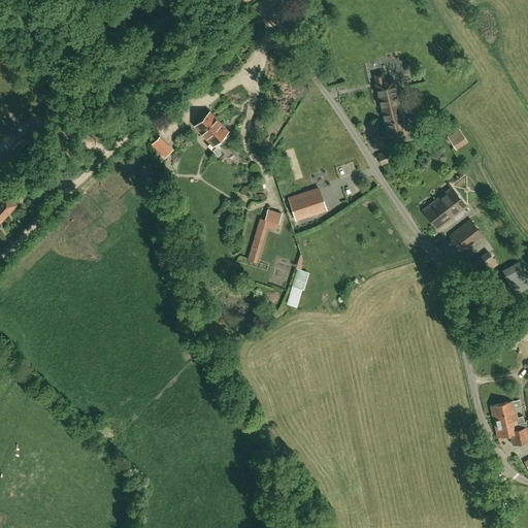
[(403,127),(392,78),(376,83),(389,137),(408,132),(406,126),(403,127)]
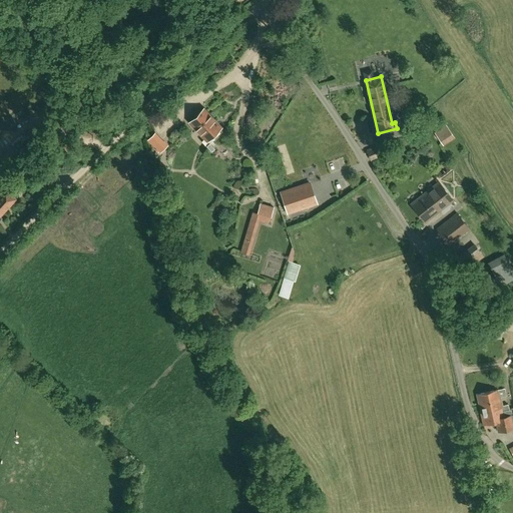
[(210,144),(223,132),(219,127),(220,126),(203,108),(189,121),(205,138),(201,141),(207,148),(211,153),(215,149),(210,144)]
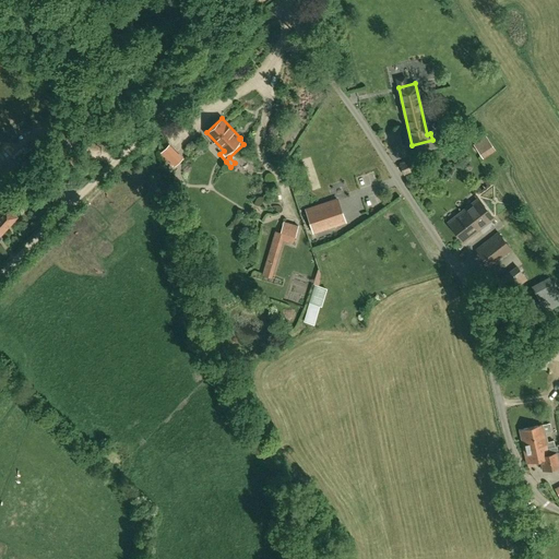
[(473,143),(483,158),(495,151),(485,135),(473,143)]
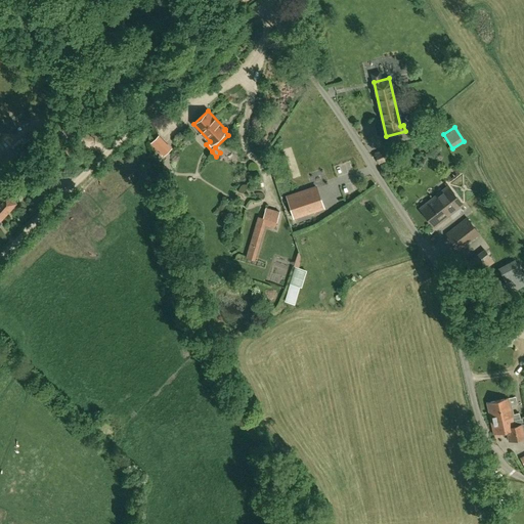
[(158,154),(162,158),(172,147),(168,143),(158,154)]
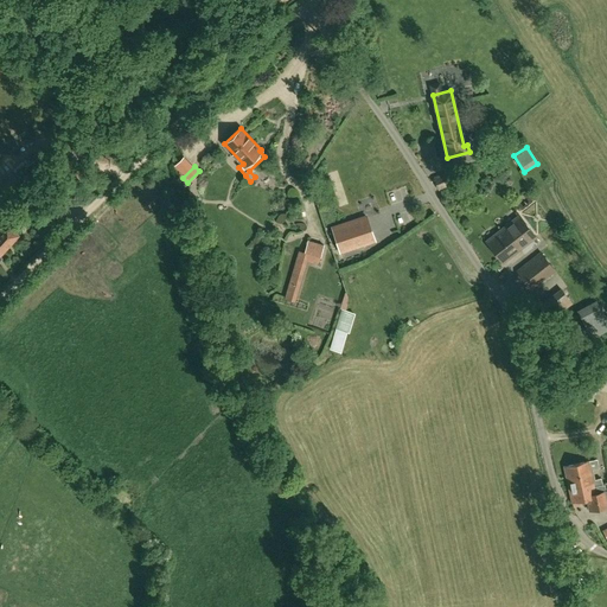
[(448,173),(434,179),(439,190),(453,184),(448,173)]
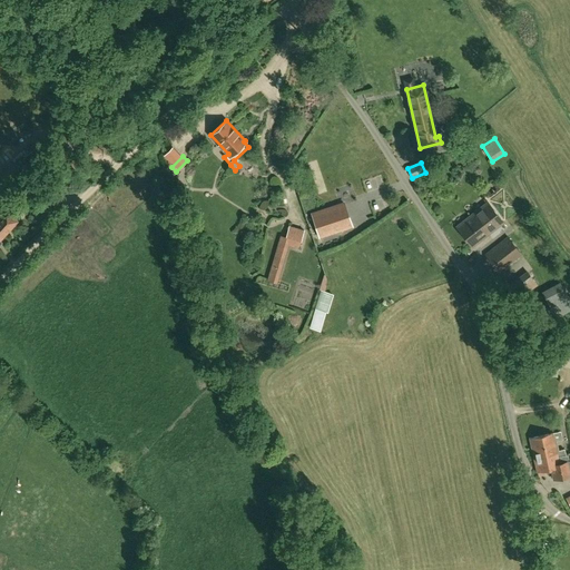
[(344,203),(312,214),(320,237),(352,226),(344,203)]
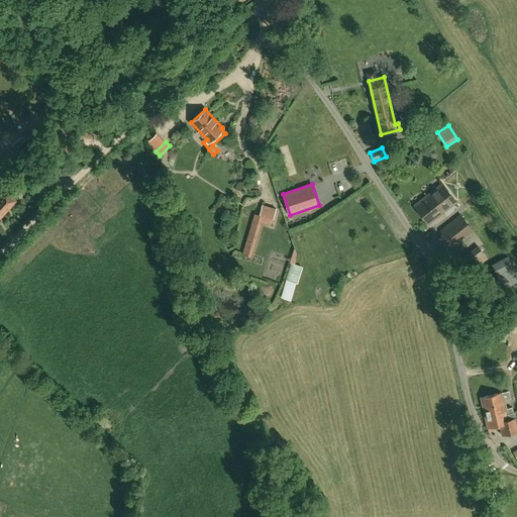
[(455,203),(441,185),(414,206),(428,224),(455,203)]
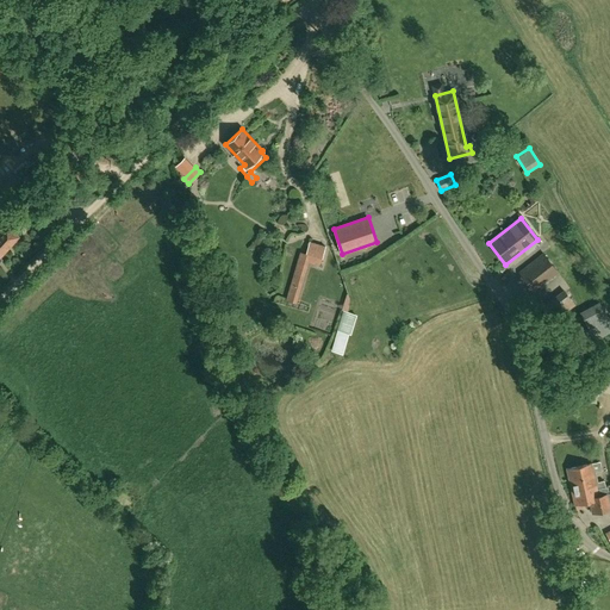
[(0,257),(19,236),(6,225),(0,231),(0,257)]
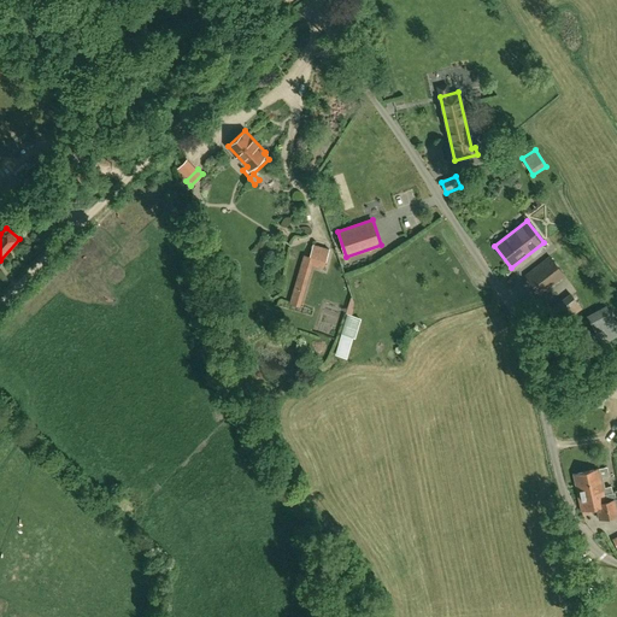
[(316,257),(306,254),(294,303),(306,306),(317,265),(330,269),(336,247),(319,242),(316,257)]
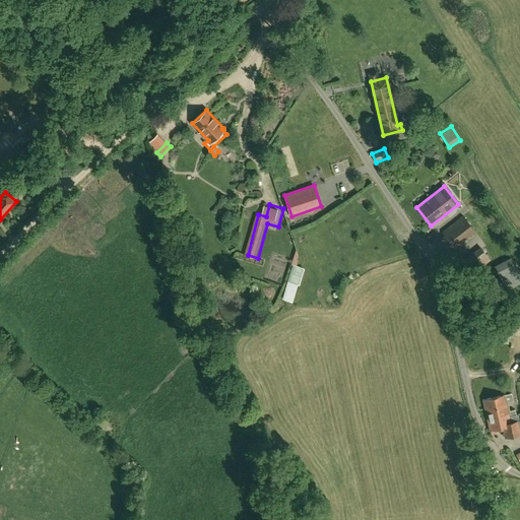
[(463,216),(443,232),(456,248),(476,233),(463,216)]
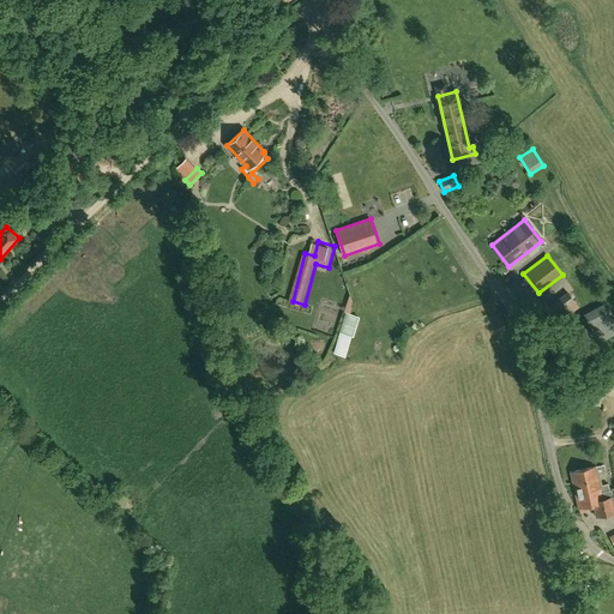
[(547,309),(557,320),(567,312),(559,300),(547,309)]
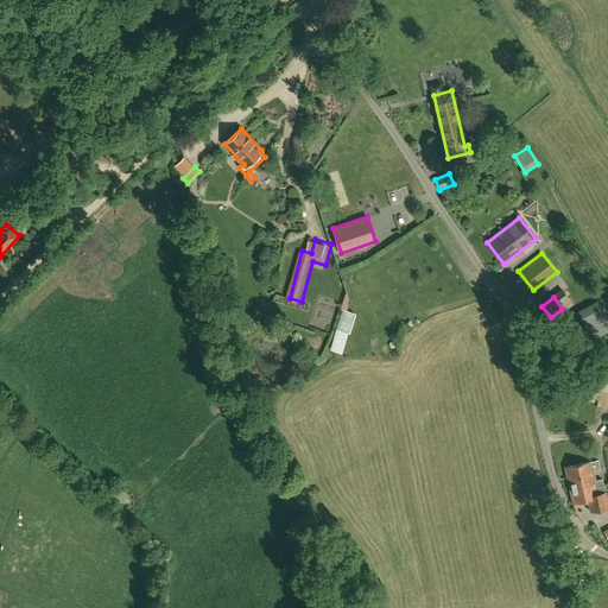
[(349,334),(355,314),(342,310),(331,350),(342,354),(347,336),(341,335),(342,331),(349,334)]
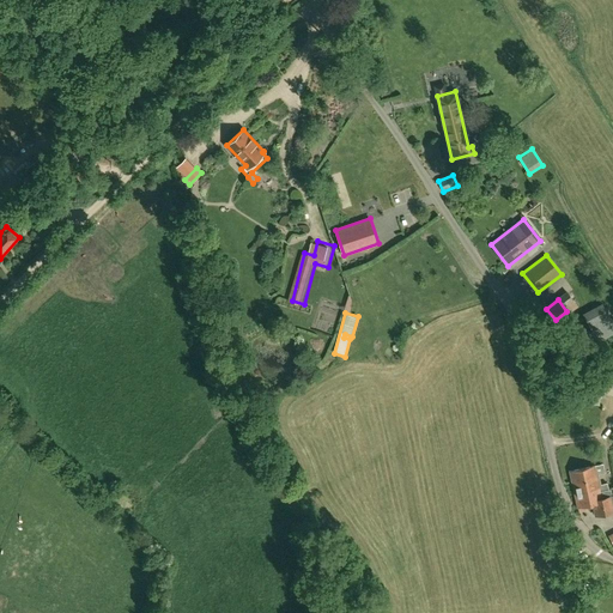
[(586,321),(599,343),(612,333),(612,322),(611,317),(600,323),(596,315),(586,321)]
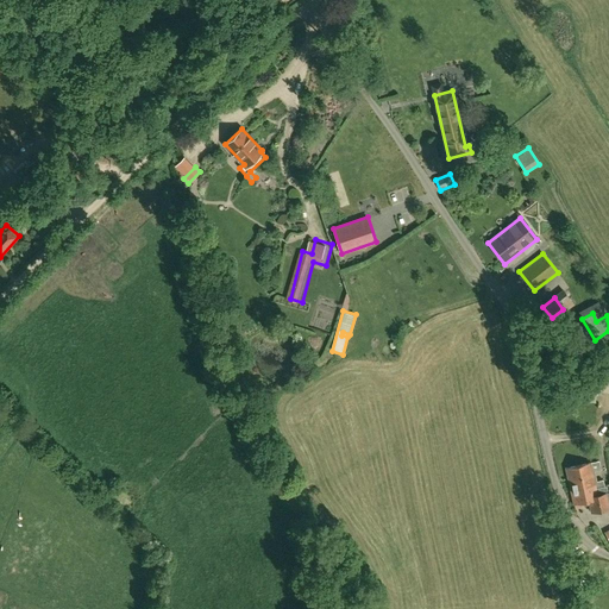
[(575,371),(572,383),(571,391),(582,393),(582,401),(595,402),(595,394),(601,395),(602,372),(585,371),(575,371)]
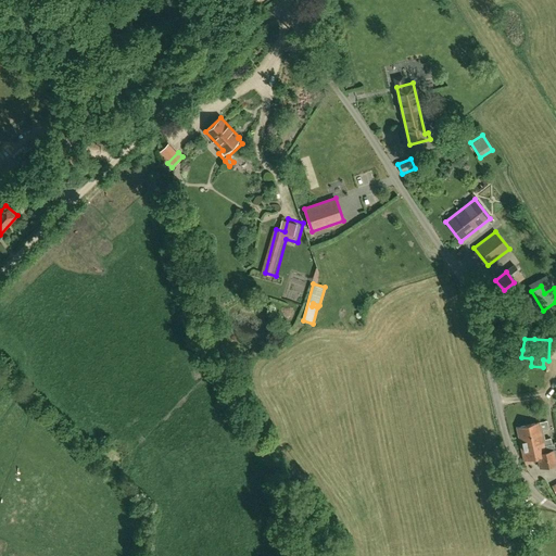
[(551,439),(543,440),(540,422),(517,427),(519,441),(527,440),(526,437),(529,437),(531,444),(536,443),(538,447),(544,446),(544,445),(552,444),(551,439)]
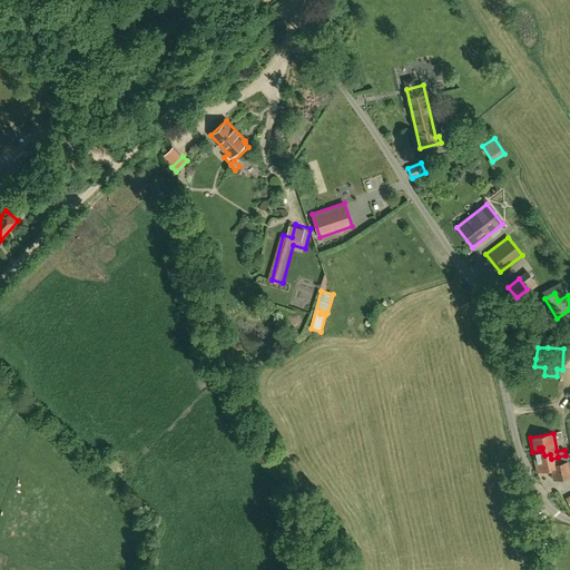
[(532,452),(537,471),(538,471),(539,475),(544,474),(543,470),(551,468),(553,480),(569,475),(569,459),(569,460),(568,455),(566,455),(558,457),(558,458),(551,459),(550,454),(544,455),(542,448),(539,448),(540,451),(532,452)]
